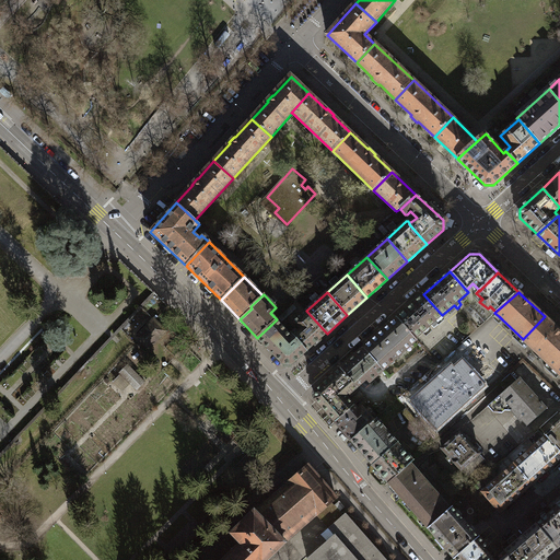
[(400,315),(397,318),(416,339),(419,336),(422,334),(431,325),(434,328),(439,325),(435,322),(442,315),(423,294),(404,313),(400,315)]
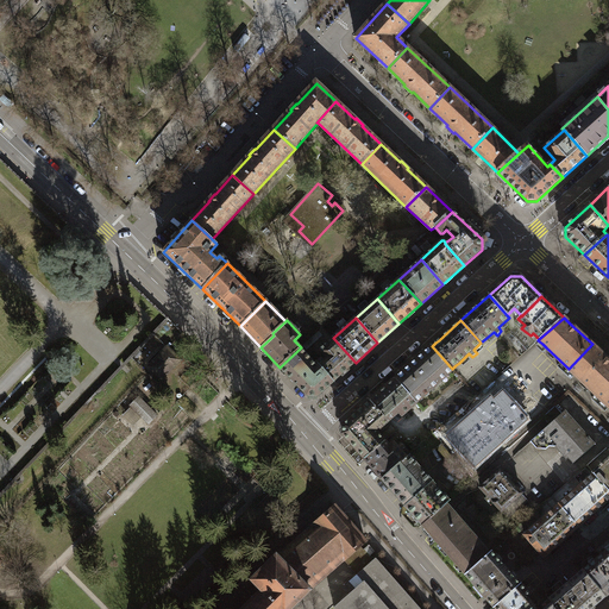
[(316,363),(334,382),(356,363),(333,338),(318,352),(322,357),(316,363)]
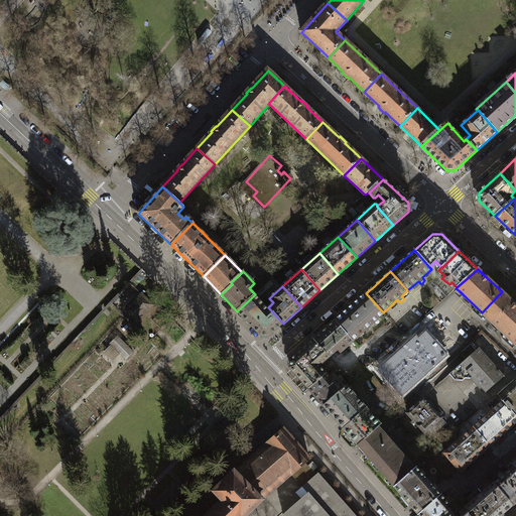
[(515,334),(515,304),(502,291),(482,312),(511,340),(515,334)]
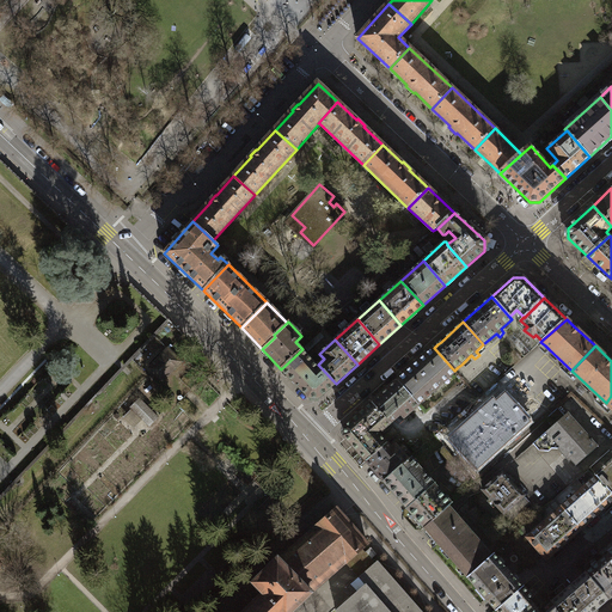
[(434,348),(397,380),(418,404),(456,372),(454,371),(434,348)]
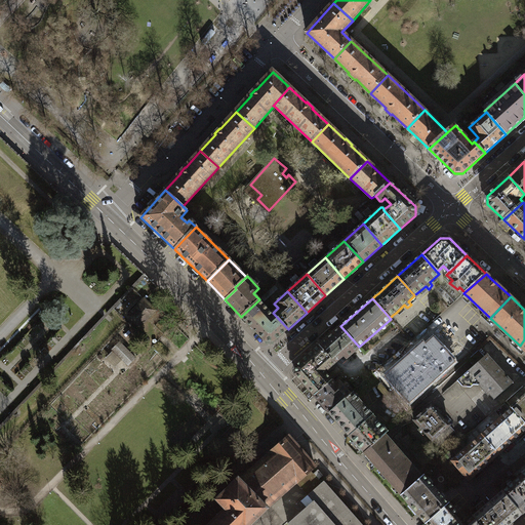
[(288,329),(273,313),(271,313),(259,299),(241,317),(265,340),(267,340),(267,344),(273,344),(273,341),(274,341),(288,329)]
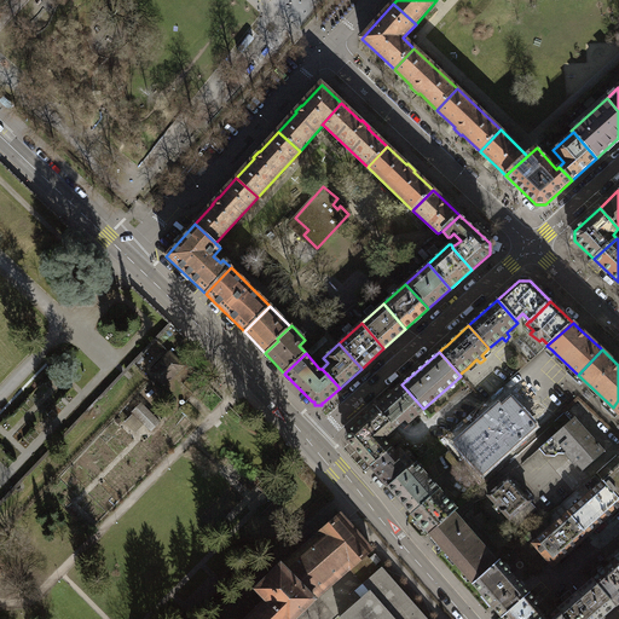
[(380,404),(376,408),(394,428),(398,424),(401,422),(405,420),(409,423),(423,409),(401,385),(383,400),(380,404)]
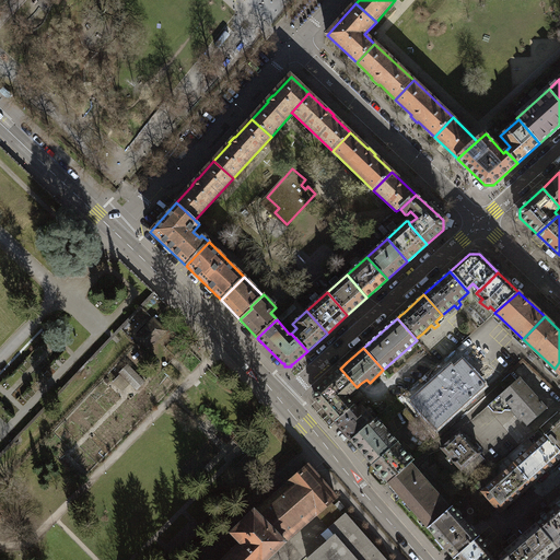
[(452,368),(415,401),(436,427),(482,386),(462,363),(454,370),(452,368)]
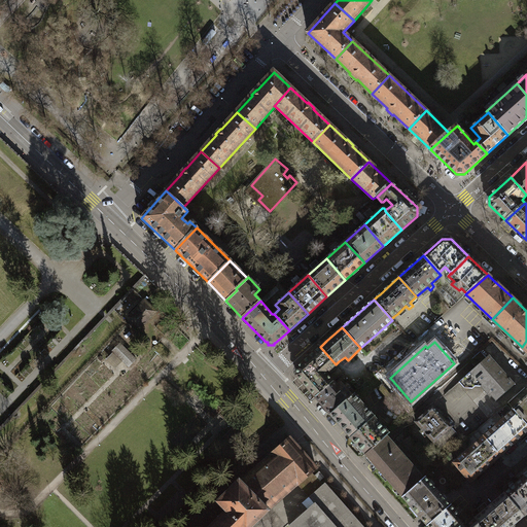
[(129,365),(136,359),(119,344),(113,351),(129,365)]
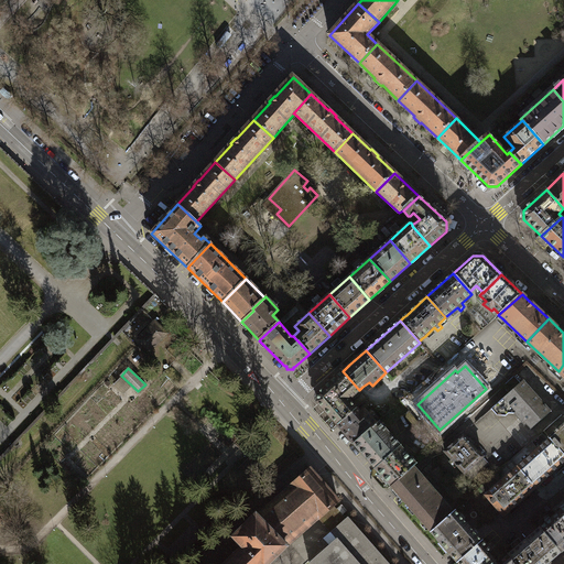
[(349,399),(359,390),(343,371),(317,393),(317,402),(337,425),(357,408),(349,399)]
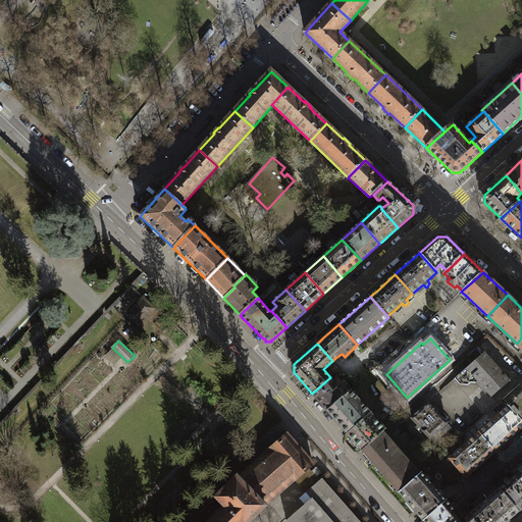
[(455,378),(460,384),(468,384),(471,382),(476,383),(485,394),(487,393),(491,397),(511,380),(485,352),(455,378)]
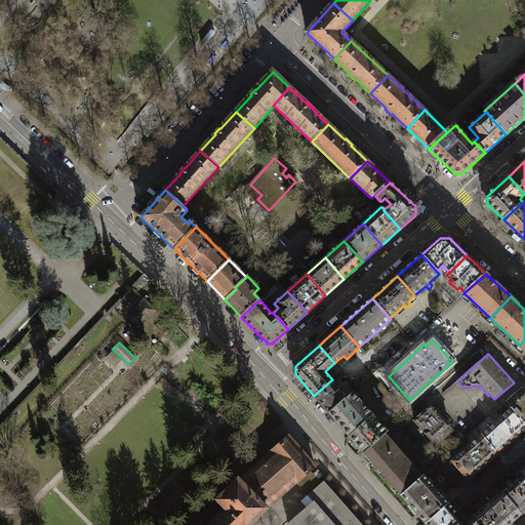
[(314,396),(329,412),(350,394),(339,381),(336,385),(332,379),(314,396)]
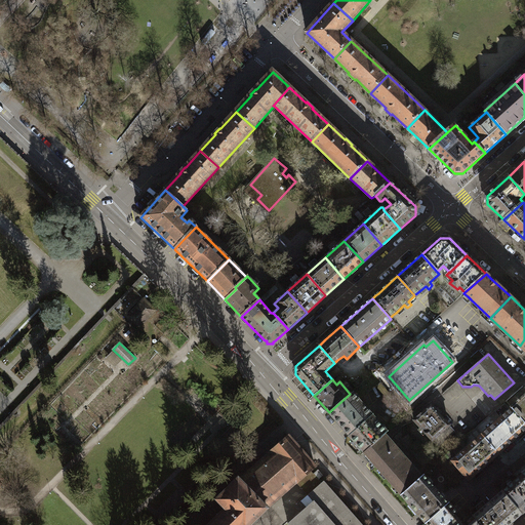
[(393,397),(380,382),(376,387),(389,401),(393,397)]
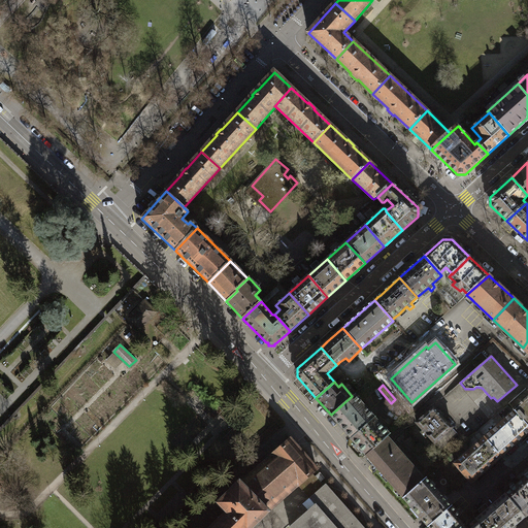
[(349,434),(352,437),(374,418),(371,415),(369,411),(355,395),(353,396),(352,396),(331,415),(345,431),(349,434)]
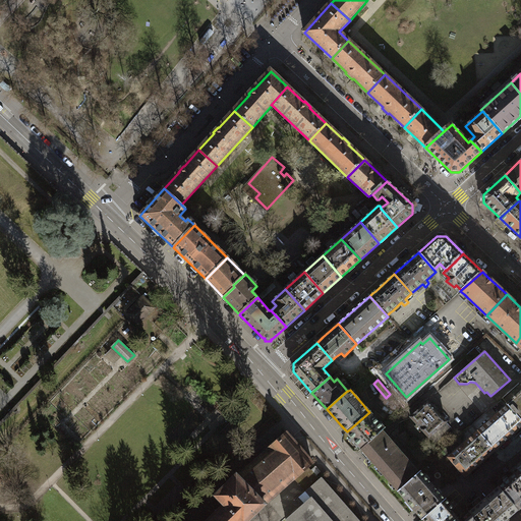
[(520,393),(508,405),(520,419),(520,393)]
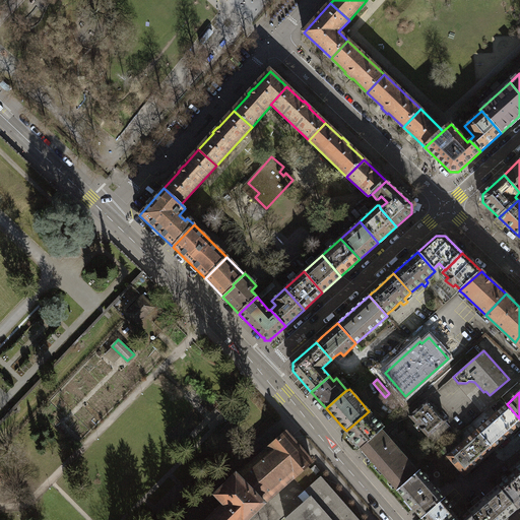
[(451,428),(427,401),(410,415),(434,443),(451,428)]
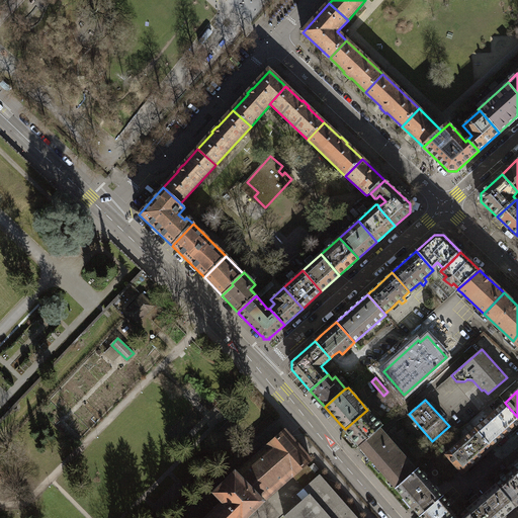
[(517,417),(505,403),(476,428),(493,447),(517,424),(517,417)]
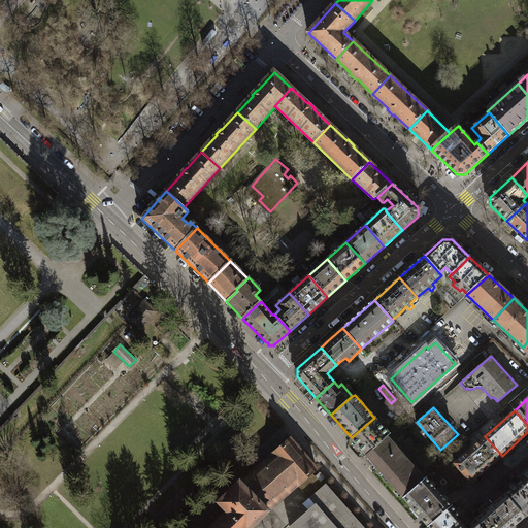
[(352,437),(366,455),(387,437),(390,434),(374,418),(352,437)]
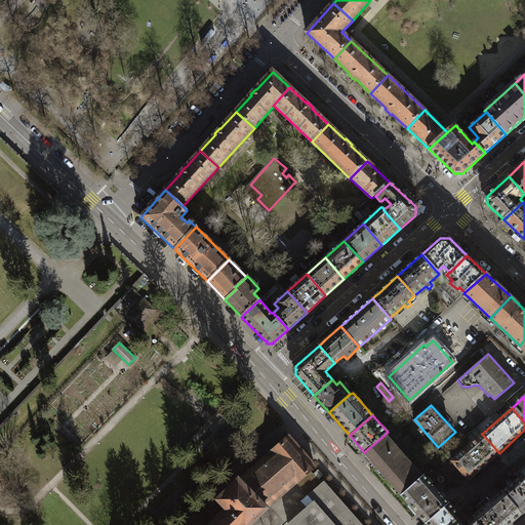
[(408,434),(403,439),(416,454),(421,449),(408,434)]
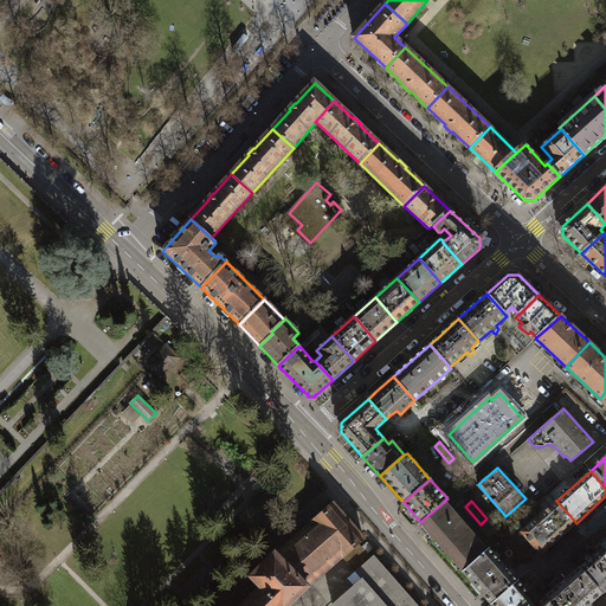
[(541,554),(577,523),(556,501),(522,532),(541,554)]
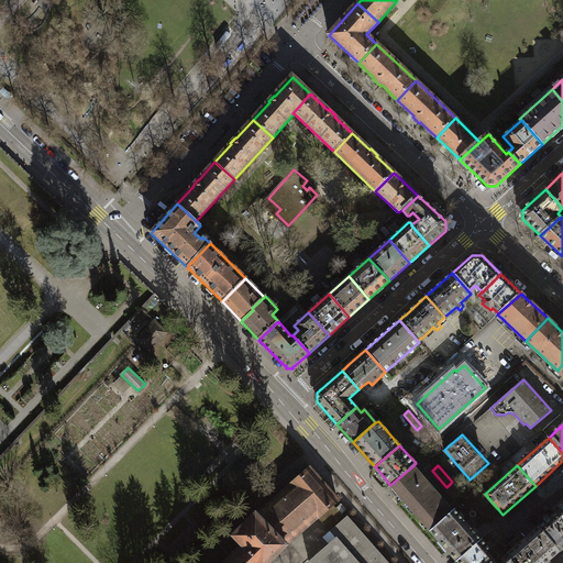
[(398,494),(430,530),(452,510),(420,474),(416,470),(412,466),(390,485),(395,489),(398,494)]
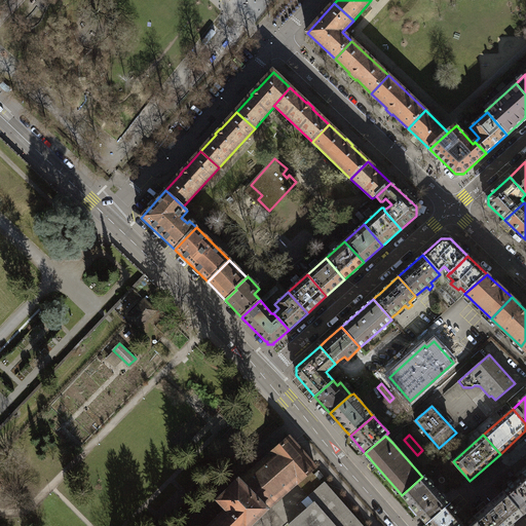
[(250,525),(268,509),(297,483),(310,471),(315,466),(290,438),(240,481),(238,480),(218,500),(227,510),(210,525),(250,525)]
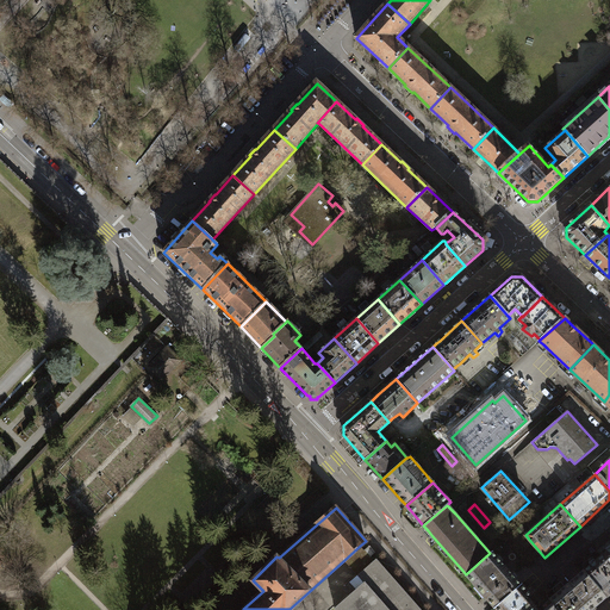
[(344,560),(358,576),(374,561),(371,556),(377,552),(371,546),(365,551),(360,546),(344,560)]
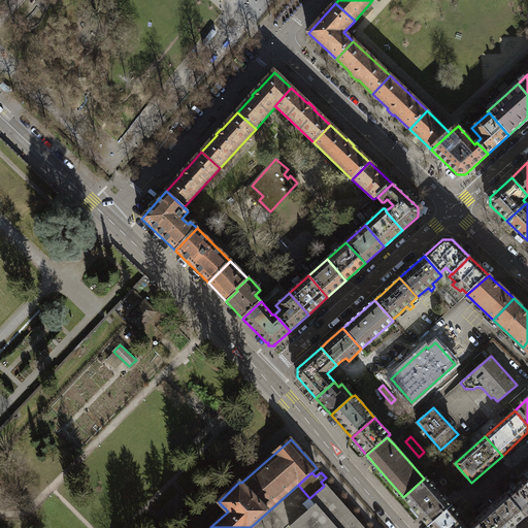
[(526,517),(527,514),(527,474),(506,494),(525,516),(526,517)]
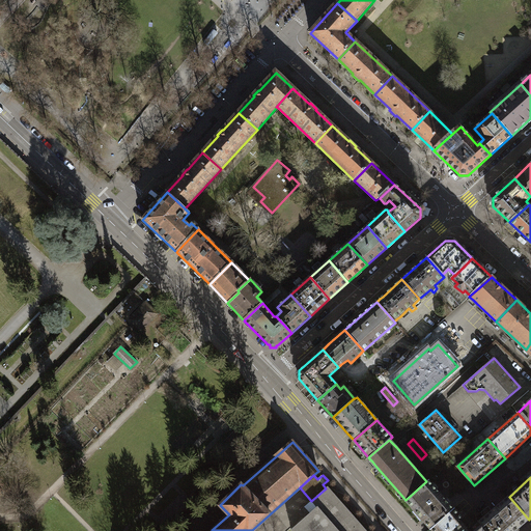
[(431,529),(431,528),(454,508),(450,505),(447,502),(428,479),(426,481),(406,500),(425,522),(427,525),(431,529)]
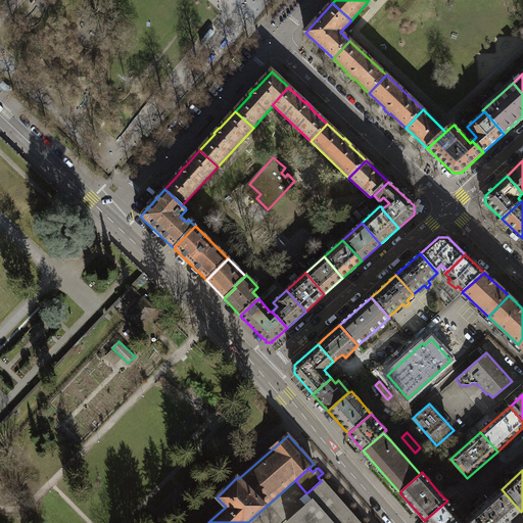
[(362,522),(323,479),(321,481),(306,493),(296,503),(302,508),(287,521),(288,522),(362,522)]
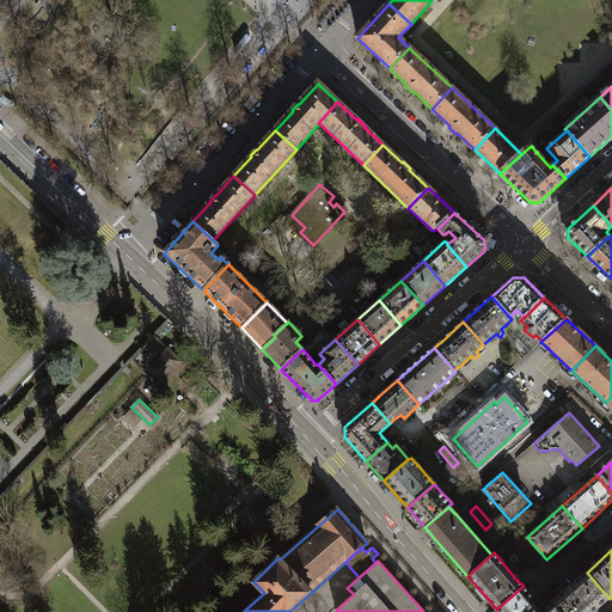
[(562,611),(592,611),(609,598),(587,573),(586,571),(551,601),(555,605),(555,604),(562,611)]
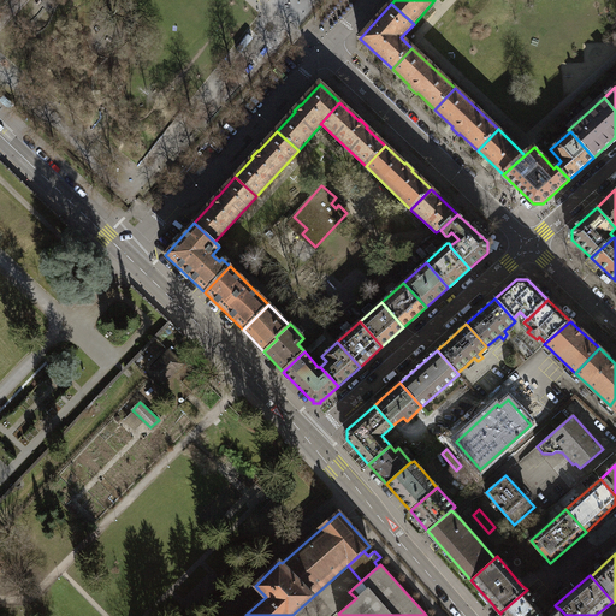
[(501,612),(503,615),(535,615),(540,612),(542,612),(534,604),(537,602),(527,590),(501,612)]
